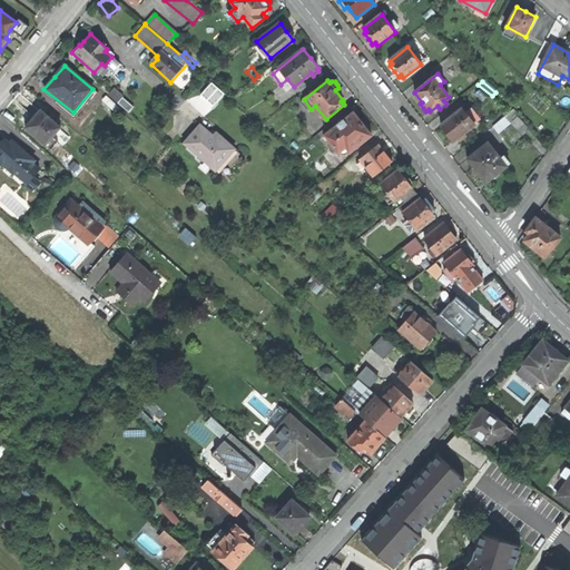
[(135,108),(123,97),(117,104),(129,114),(135,108)]
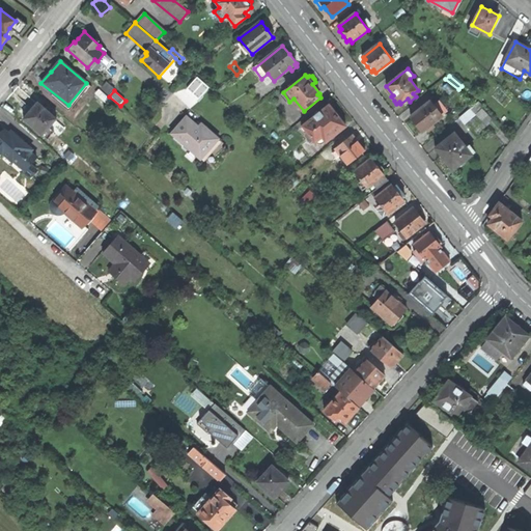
[(56,119),(38,104),(37,104),(28,95),(22,102),(28,107),(26,110),(25,112),(28,114),(24,118),(47,139),(53,132),(49,128),(56,119)]
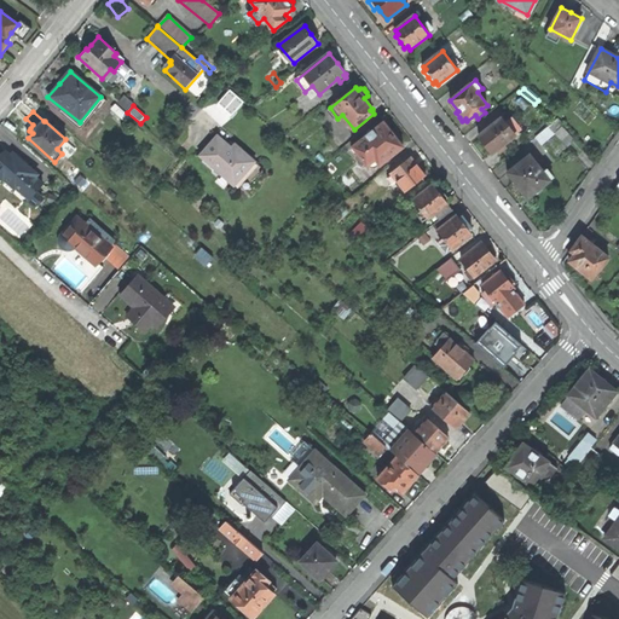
[(515,137),(518,134),(515,131),(518,128),(508,116),(503,120),(502,117),(479,136),(487,145),(493,152),(497,150),(504,144),(515,137)]
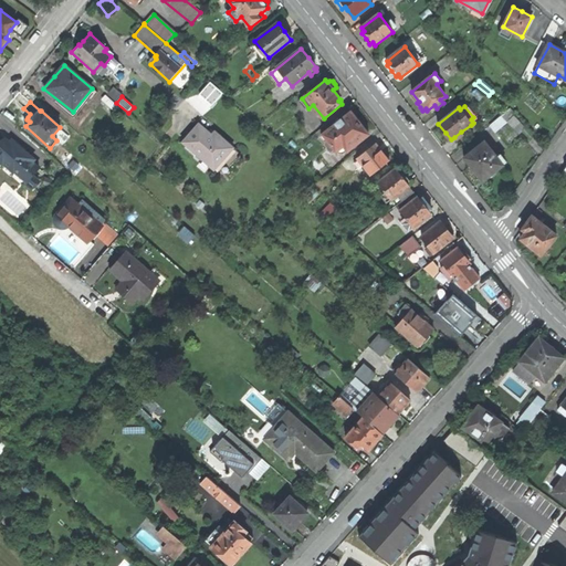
[(511,108),(502,116),(507,123),(517,134),(524,127),(514,116),(515,114),(511,108)]
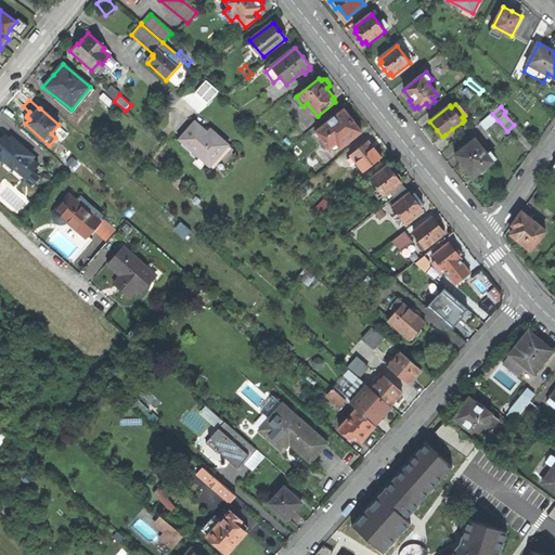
[(341,147),(361,131),(352,121),(345,111),(335,118),(334,117),(328,121),(328,123),(317,132),(330,149),(337,142),(341,147)]
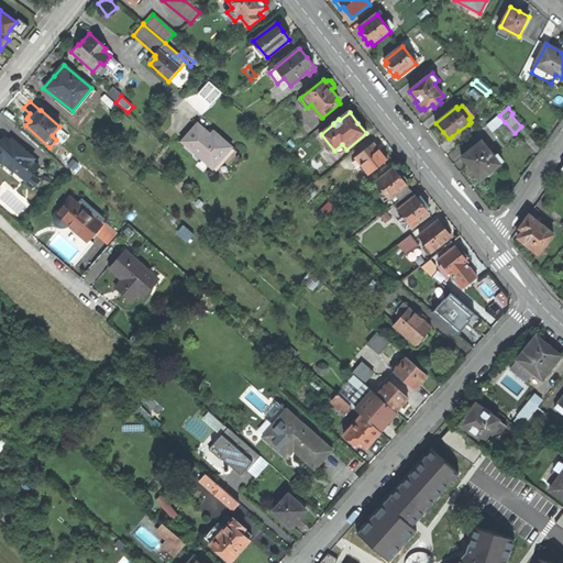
[(494,132),(505,122),(499,116),(487,124),(494,132)]
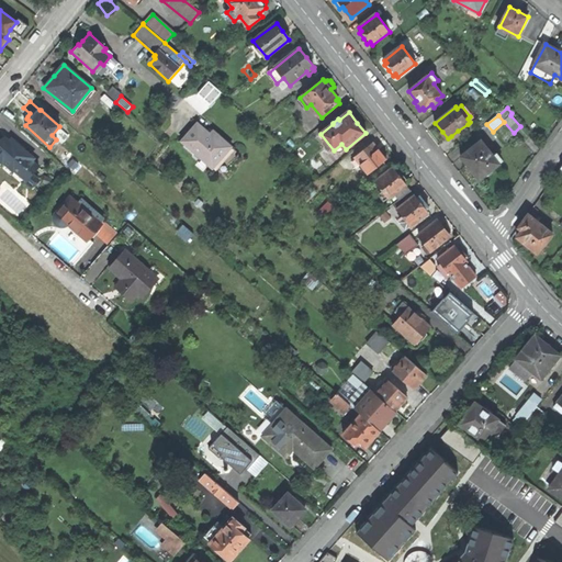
[(213,169),(232,148),(220,137),(216,141),(212,136),(198,124),(182,142),(213,169)]
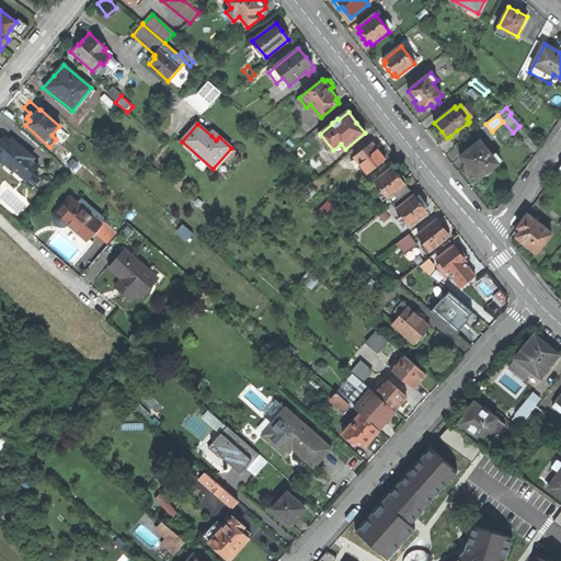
[(308,134),(304,128),(285,144),(289,149),(308,134)]
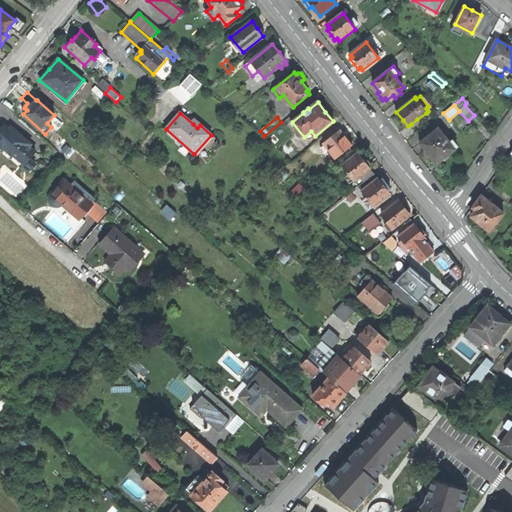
[(10,131),(6,127),(0,133),(0,148),(3,150),(4,148),(24,166),(36,152),(19,138),(21,135),(13,128),(10,131)]
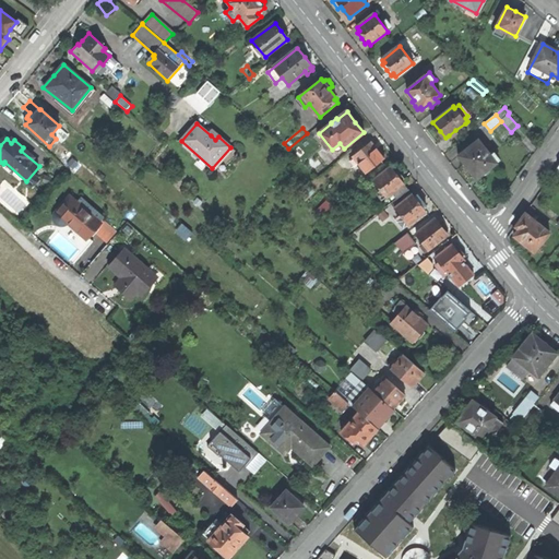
[(496,163),(499,159),(494,152),(490,155),(478,140),(459,156),(468,168),(476,179),(496,163)]
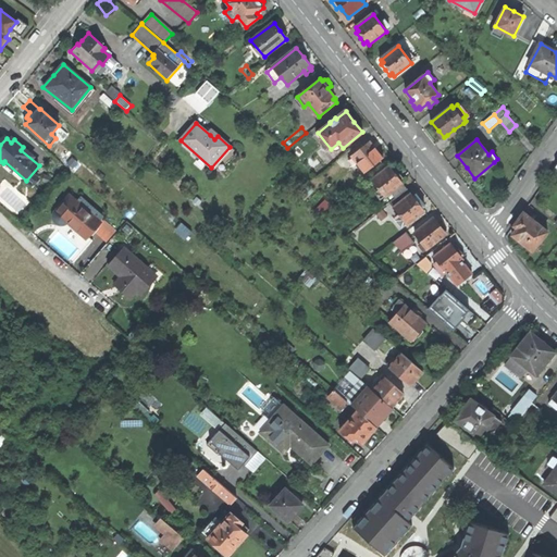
[(366,172),(383,158),(378,151),(371,141),(353,156),(366,172)]
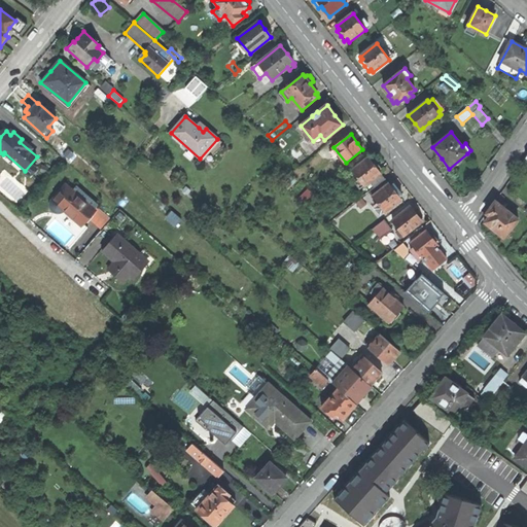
[(370,182),(374,187),(385,178),(379,170),(381,168),(378,164),(374,157),(371,160),(369,157),(352,170),(364,186),(370,182)]
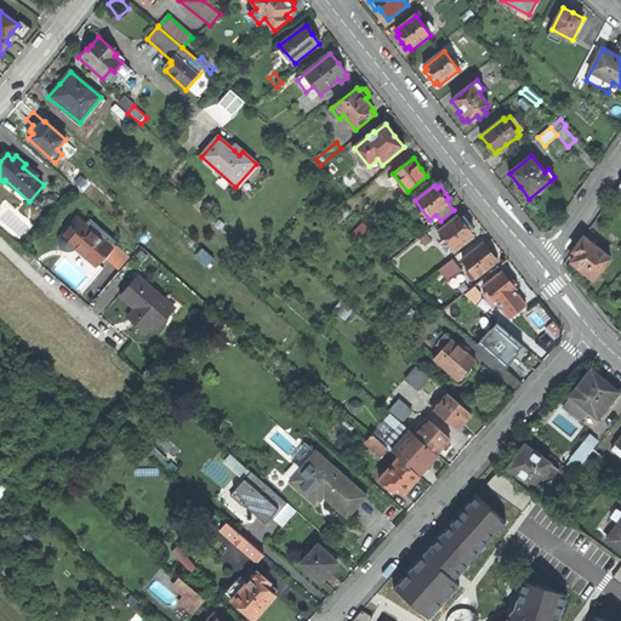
[(455,251),(474,235),(471,232),(474,229),(469,222),(465,217),(462,220),(454,210),(440,221),(434,226),(448,241),(444,245),(449,252),(454,250),(455,251)]
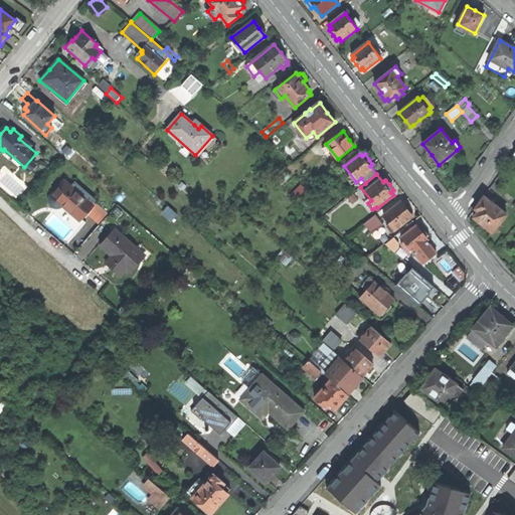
[(79,220),(92,205),(63,181),(49,198),(49,201),(51,205),(57,207),(61,205),(63,207),(79,220)]
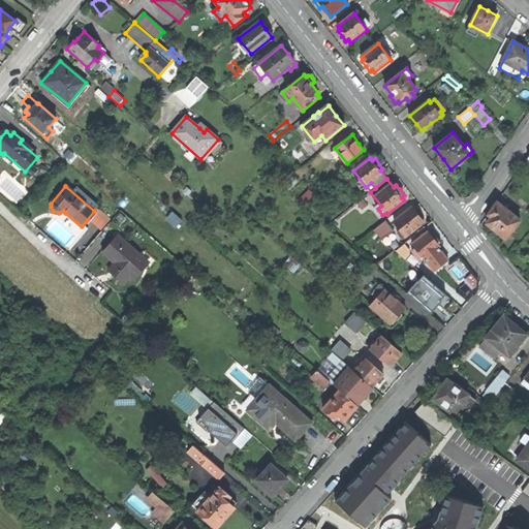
[(505,239),(520,220),(497,203),(489,213),(492,216),(487,223),(496,231),(505,239)]
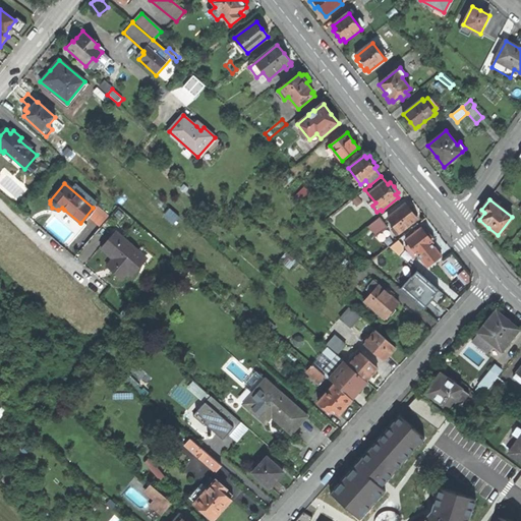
[(393,223),(390,226),(396,233),(399,231),(401,232),(416,221),(414,218),(416,216),(411,210),(408,206),(406,208),(404,205),(389,217),(393,223)]
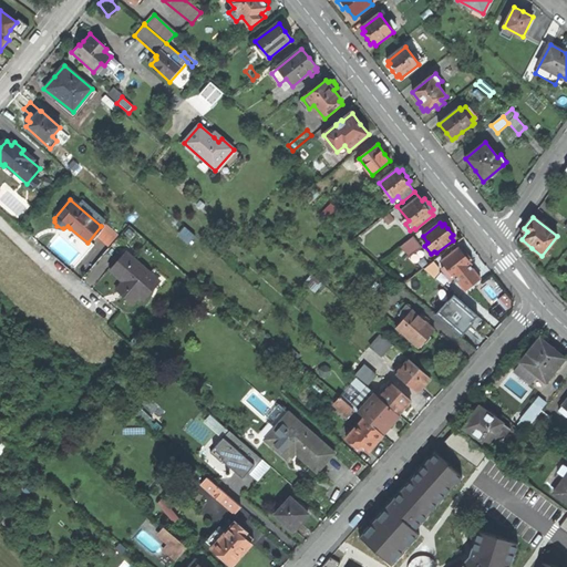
[(410,256),(420,246),(413,236),(399,247),(410,256)]
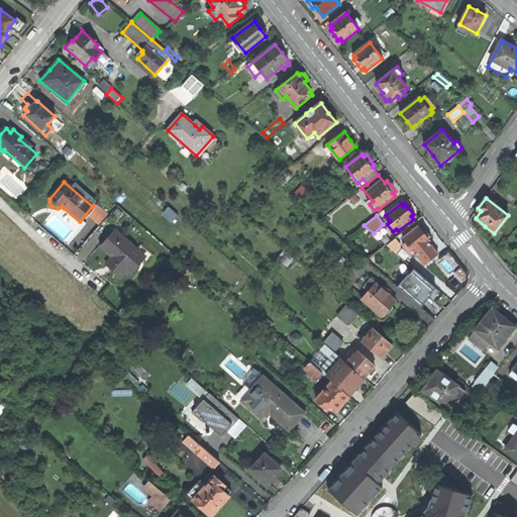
[(431,249),(427,243),(430,241),(428,238),(431,236),(427,231),(423,226),(420,228),(419,226),(403,237),(410,246),(407,248),(411,254),(415,252),(419,257),(431,249)]
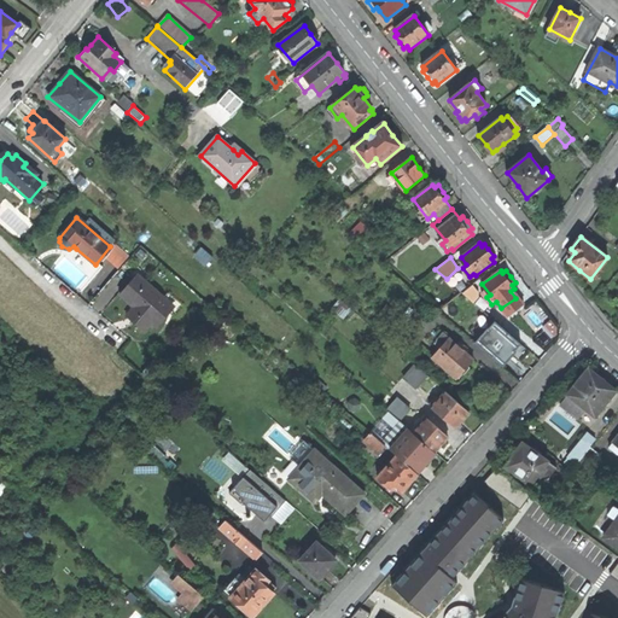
[(155,326),(172,307),(138,277),(121,296),(134,308),(128,315),(134,321),(145,331),(151,324),(155,326)]
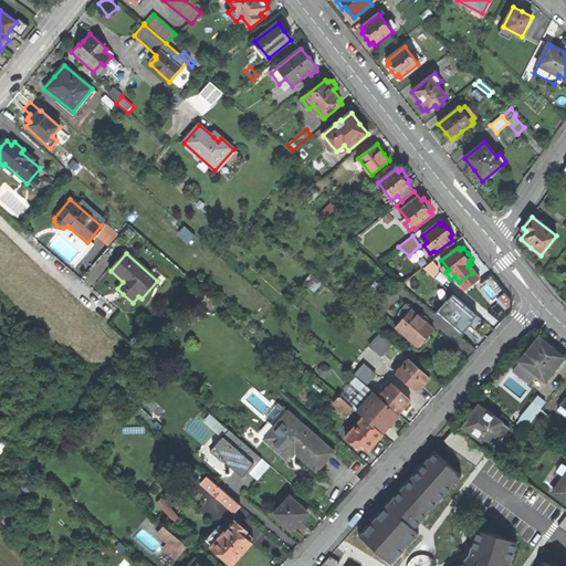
[(430,262),(423,268),(428,272),(436,266),(430,262)]
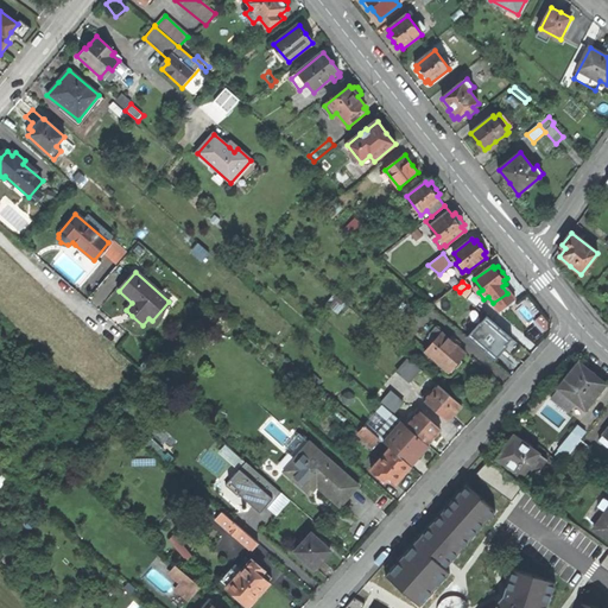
[(340,312),(347,305),(335,295),(328,303),(340,312)]
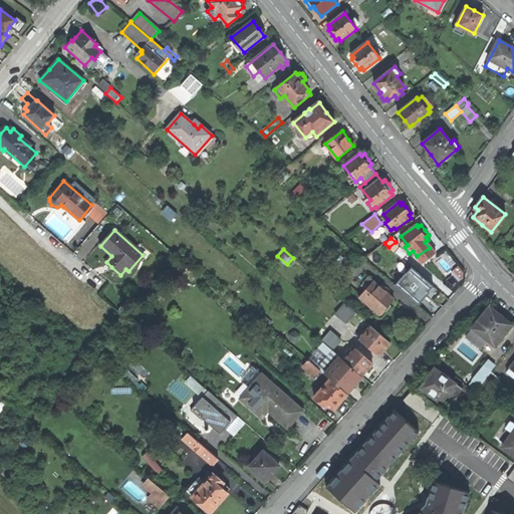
[(318,259),(328,267),(334,261),(324,253),(318,259)]
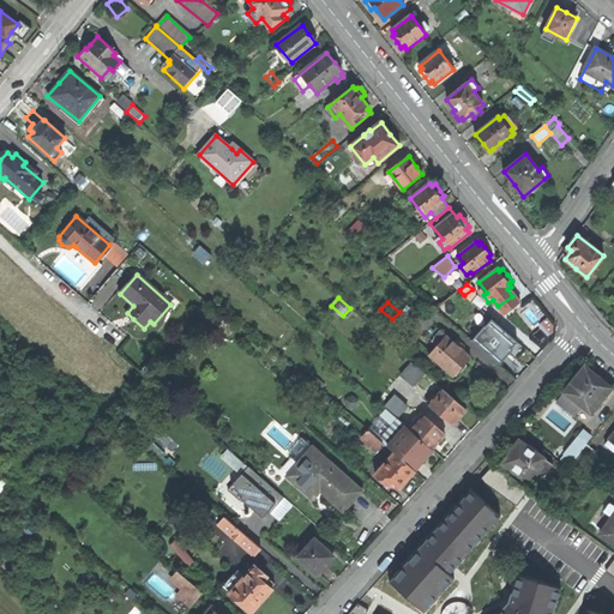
[(492,318),(473,339),(501,363),(519,341),(492,318)]
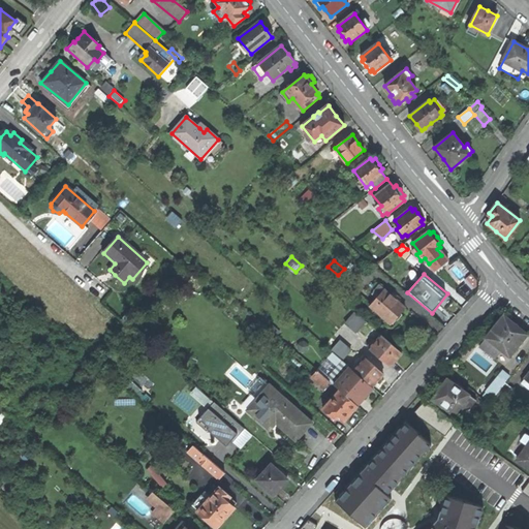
[(327,299),(333,292),(318,279),(312,286),(327,299)]
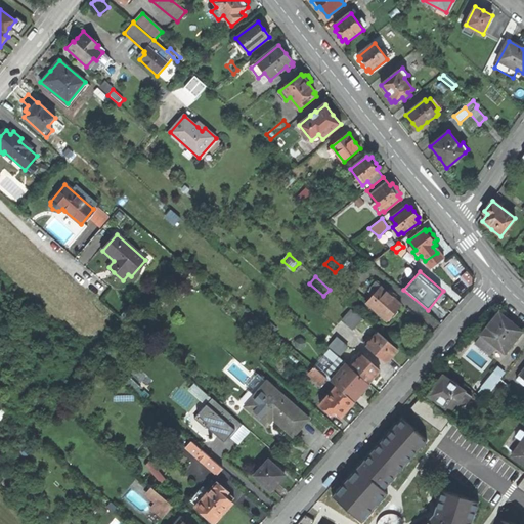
[(396,313),(402,306),(393,297),(396,294),(390,289),(387,293),(377,282),(369,291),(375,295),(367,303),(388,321),(396,313)]
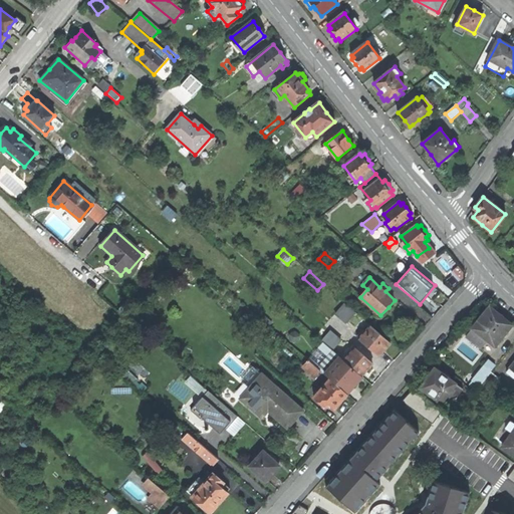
[(335,312),(346,322),(356,312),(345,301),(335,312)]
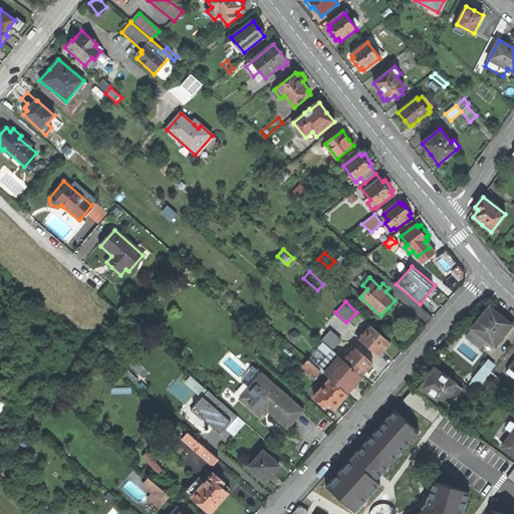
[(487,339),(495,346),(512,325),(500,315),(490,306),(472,328),(474,329),(487,339)]
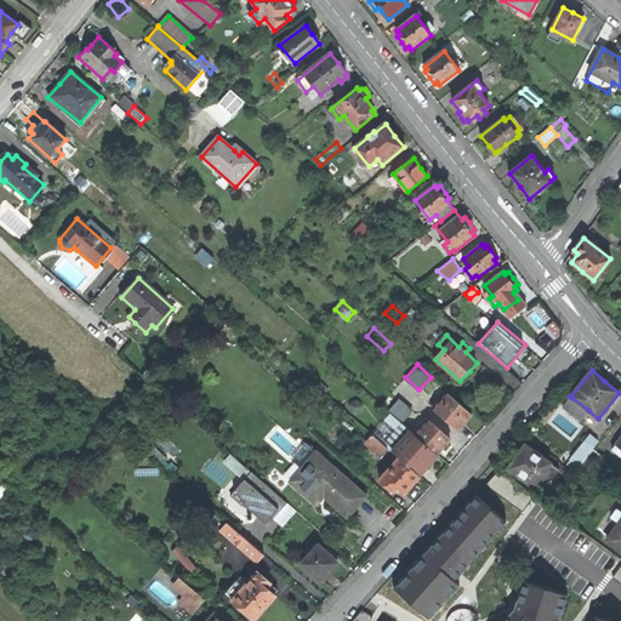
[(434,409),(459,431),(465,423),(472,415),(448,393),(434,409)]
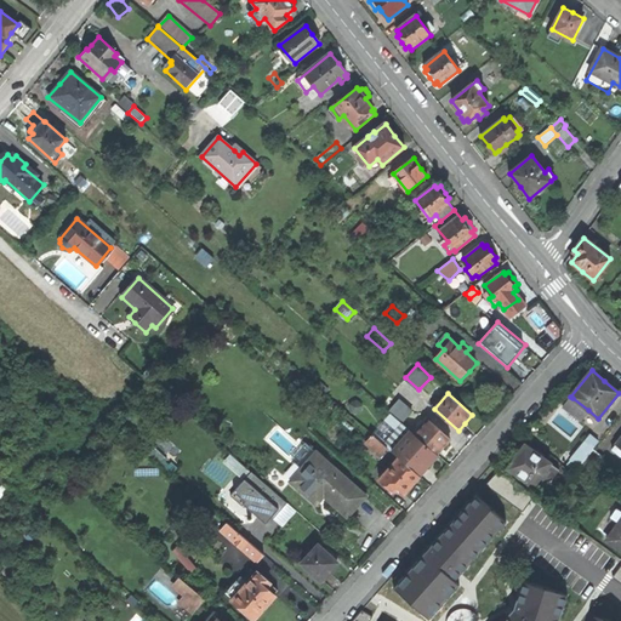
[(403,421),(414,410),(400,397),(391,409),(403,421)]
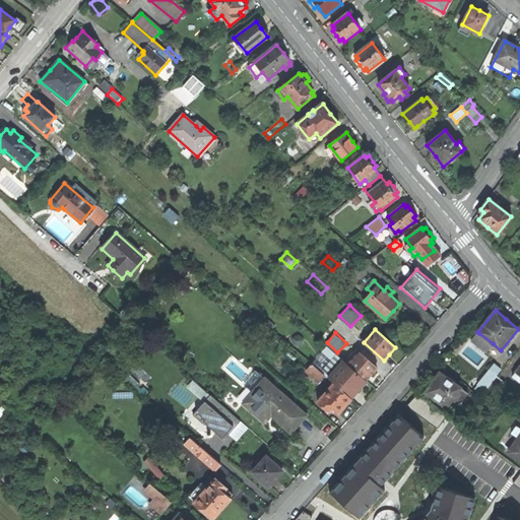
[(485,352),(493,343),(479,333),(472,341),(485,352)]
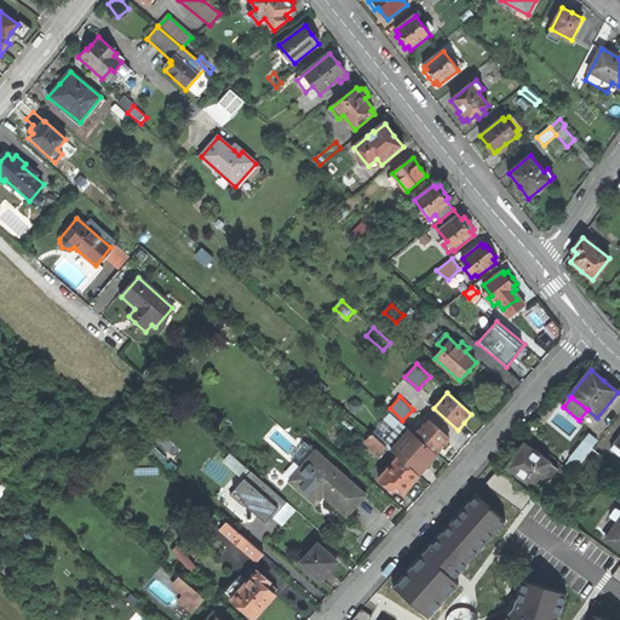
[(388,448),(391,451),(409,431),(391,414),(373,435),(388,448)]
